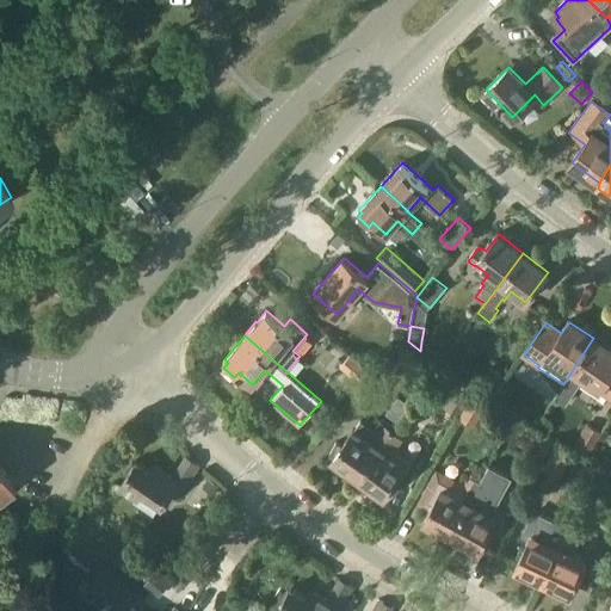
[(610,370),(610,350),(593,338),(563,384),(554,399),(559,402),(560,400),(566,405),(584,378),(599,388),(599,389),(610,396),(610,371),(610,370)]
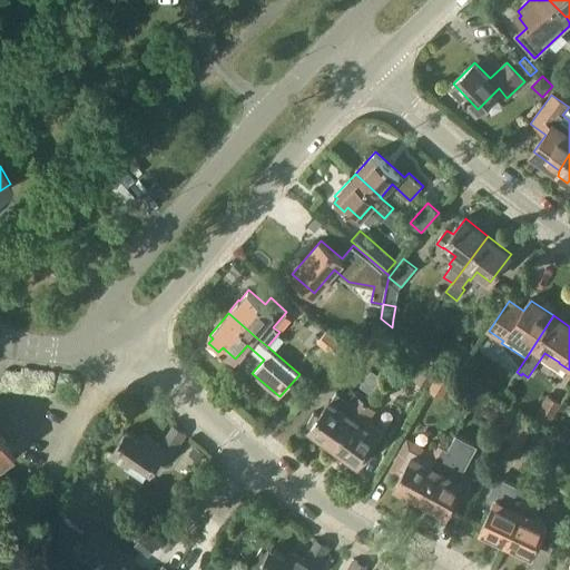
[(374,351),(391,333),(379,322),(362,340),(374,351)]
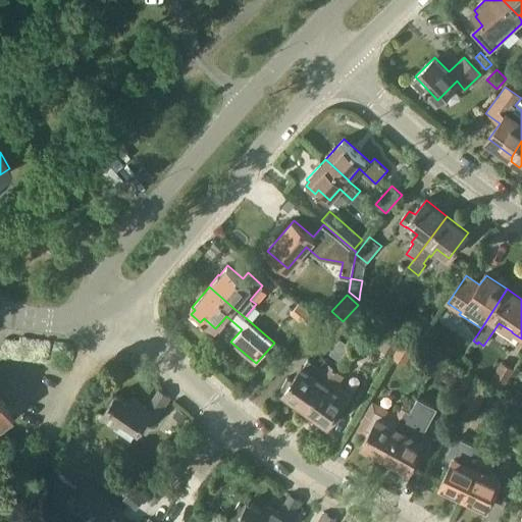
[(300,303),(291,313),(301,321),(311,330),(320,321),(300,303)]
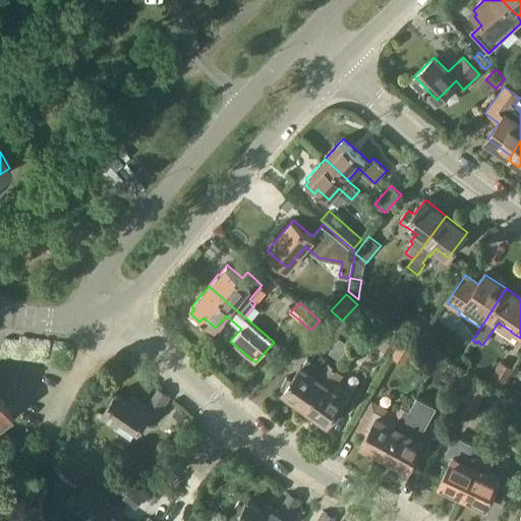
[(300,321),(293,329),(303,338),(310,330),(309,329),(300,321)]
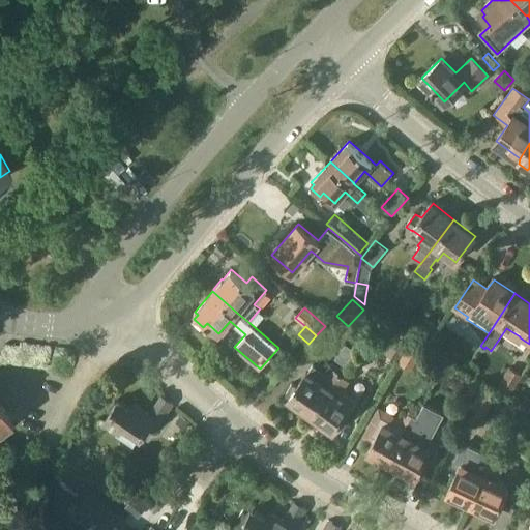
[(412,340),(399,361),(411,369),(424,347),(412,340)]
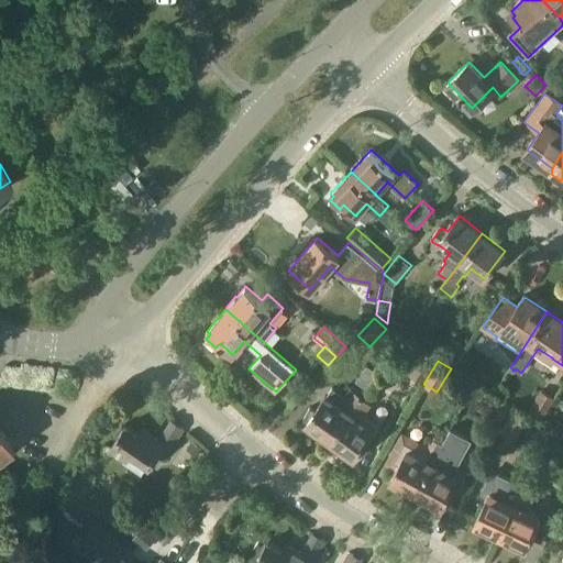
[(377,373),(367,365),(355,381),(366,388),(377,373)]
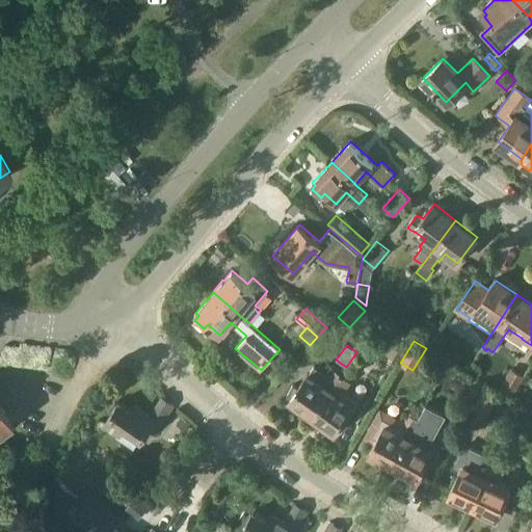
[(293,384),(288,395),(291,397),(289,399),(312,415),(341,373),(334,368),(328,376),(314,366),(309,374),(308,373),(298,387),(293,384)]
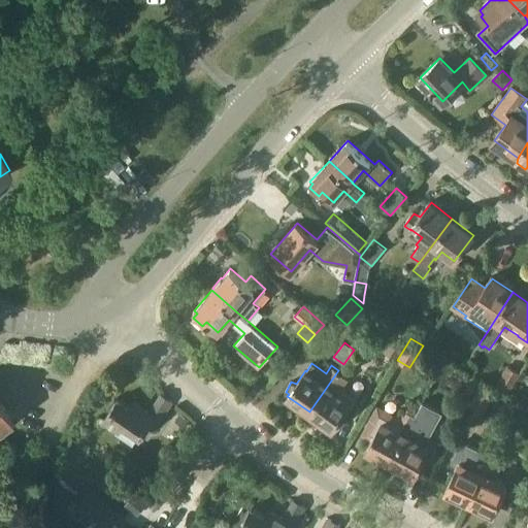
[(507,365),(497,382),(510,390),(521,372),(507,365)]
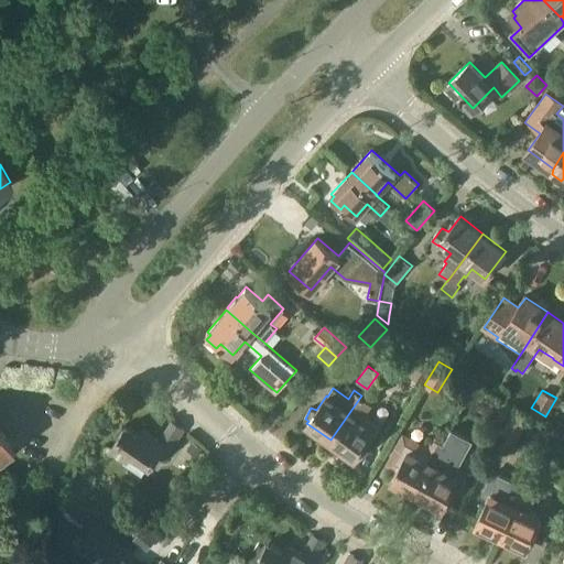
[(361,396),(331,440),(355,457),(356,455),(359,457),(368,448),(364,444),(373,430),(380,422),(364,410),(370,402),(361,396)]
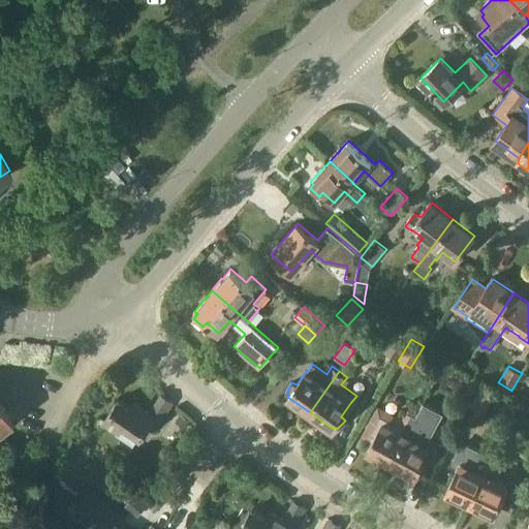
[(103,422),(118,431),(116,434),(133,445),(141,435),(149,440),(175,402),(161,393),(149,411),(136,403),(133,408),(119,399),(103,422)]
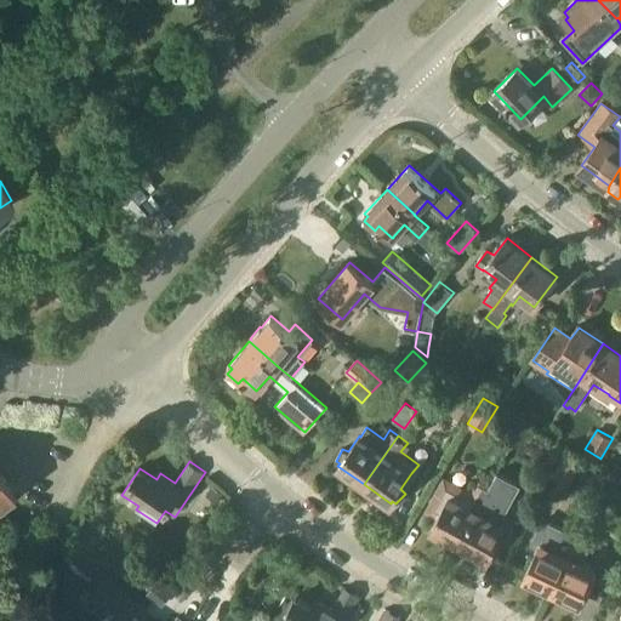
[(496,472),(493,479),(459,543),(471,550),(471,553),(479,558),(482,556),(486,558),(503,525),(499,522),(519,484),(496,472)]
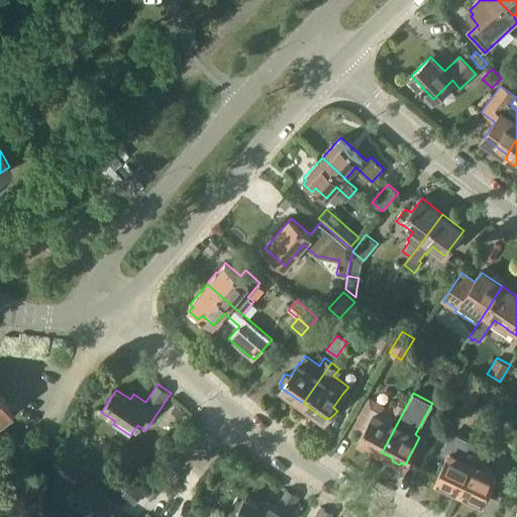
[(0,418),(11,409),(0,394),(0,418)]
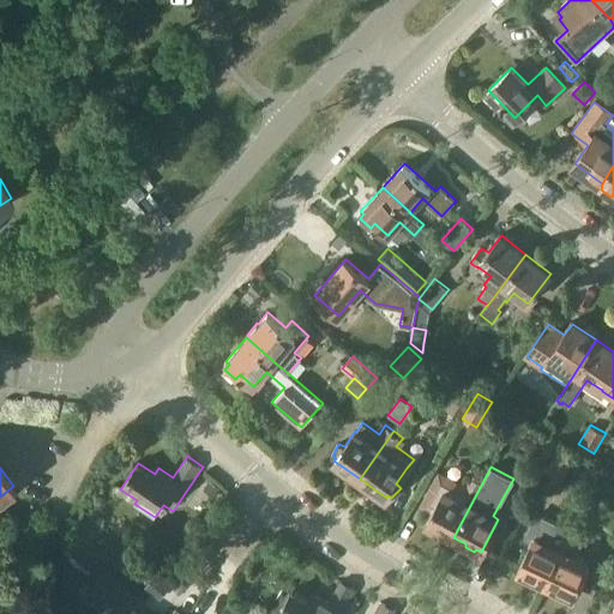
[(439,529),(453,537),(487,474),(477,469),(470,481),(469,481),(467,486),(438,470),(420,506),(431,512),(426,522),(429,524),(428,527),(438,533),(439,529)]
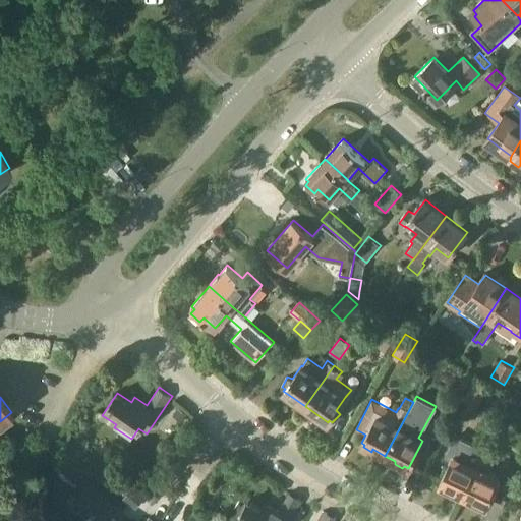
[(518,404),(508,400),(499,419),(509,423),(518,404)]
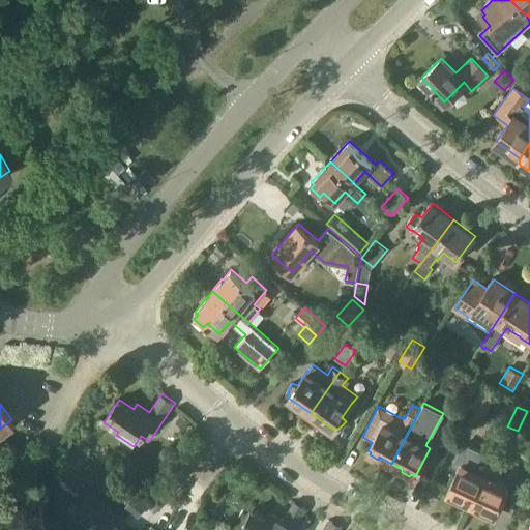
[(176,422),(184,429),(190,421),(181,415),(176,422)]
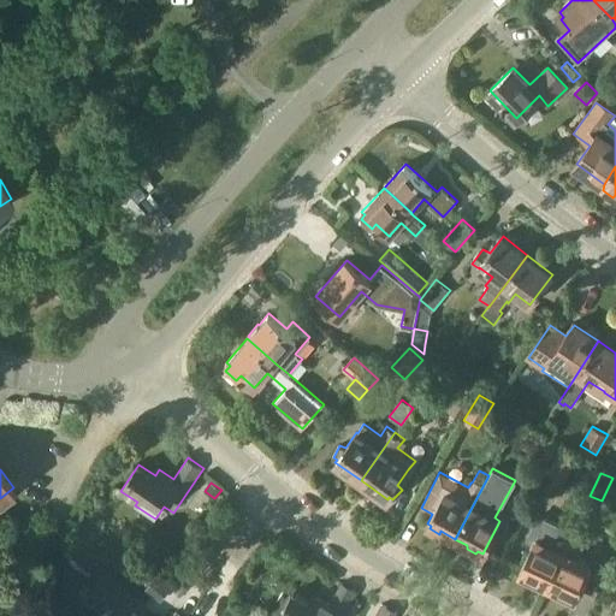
[(534,540),(520,572),(522,573),(523,578),(532,582),(535,579),(548,585),(582,513),(573,508),(563,528),(539,516),(528,538),(534,540)]
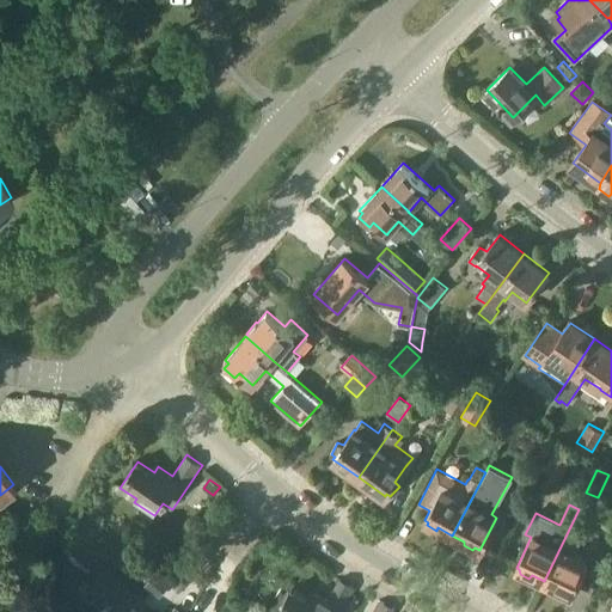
[(579,509),(544,581),(557,587),(557,591),(565,595),(569,593),(571,594),(587,561),(571,552),(581,533),(579,532),(588,513),(579,509)]
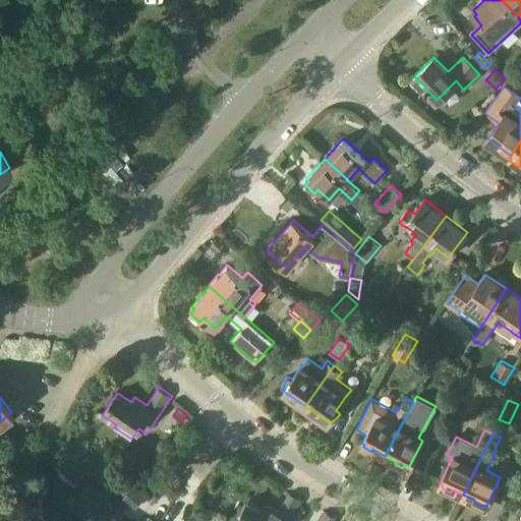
[(154,520),(149,517),(146,520),(126,520),(113,511),(116,507),(87,486),(74,507),(94,520),(154,520)]
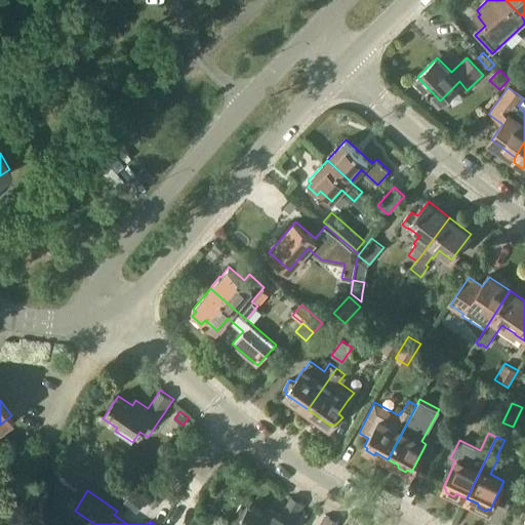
[(297,499),(288,518),(268,507),(265,513),(250,505),(238,524),(291,524),(304,502),(297,499)]
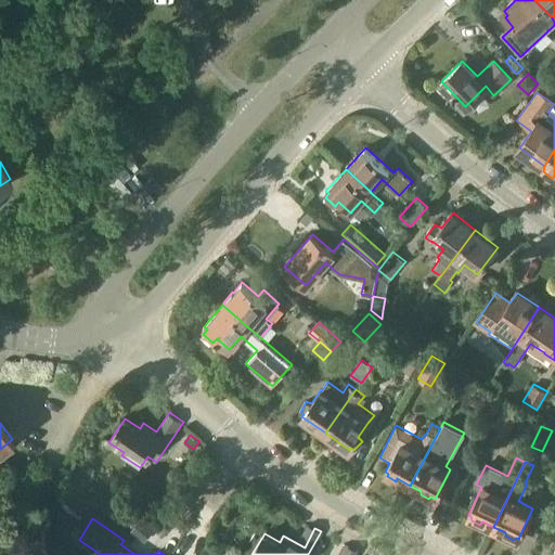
[(355,554),(357,552),(344,544),(337,554),(355,554)]
